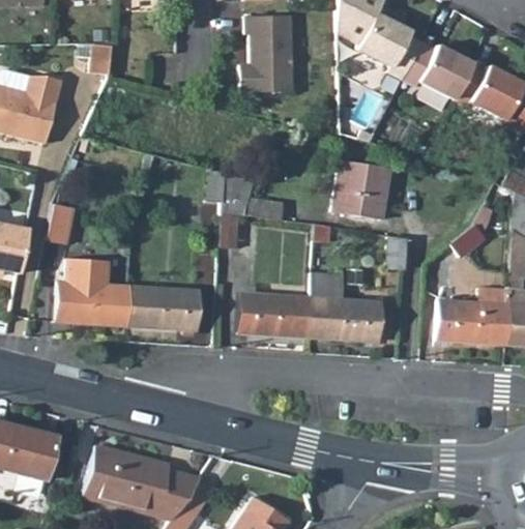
[(403,80),(421,42),(408,36),(411,31),(378,13),(381,6),(379,0),(343,0),(344,35),(359,43),(356,50),(390,67),(388,71),(403,80)]
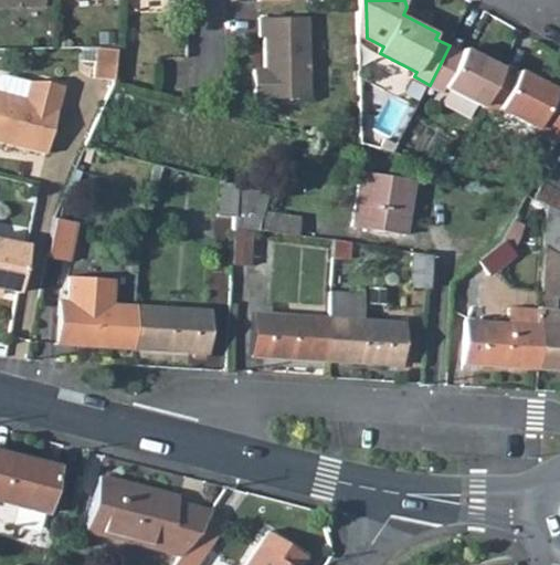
[(256,69),(257,98),(313,96),(312,16),(263,17),(263,37),(267,37),(268,69),(256,69)]
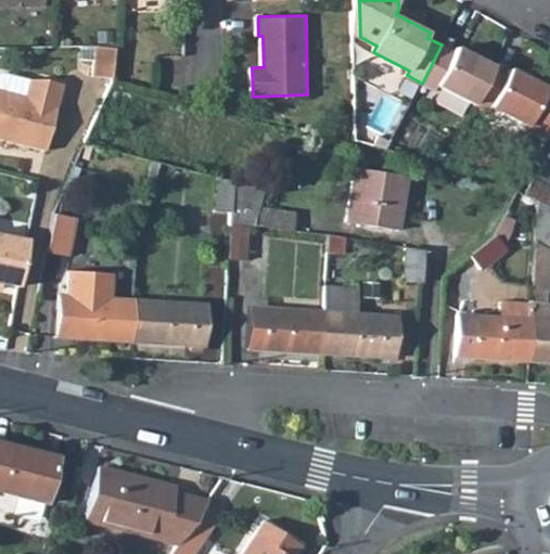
[(115,76),(118,43),(99,44),(96,74),(115,76)]
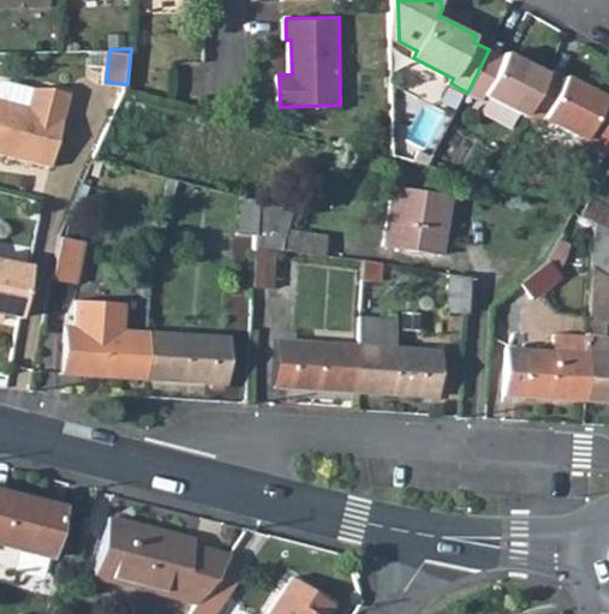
[(489,49),(467,93),(484,100),(487,94),(527,115),(549,73),(507,52),(505,58),(489,49)]
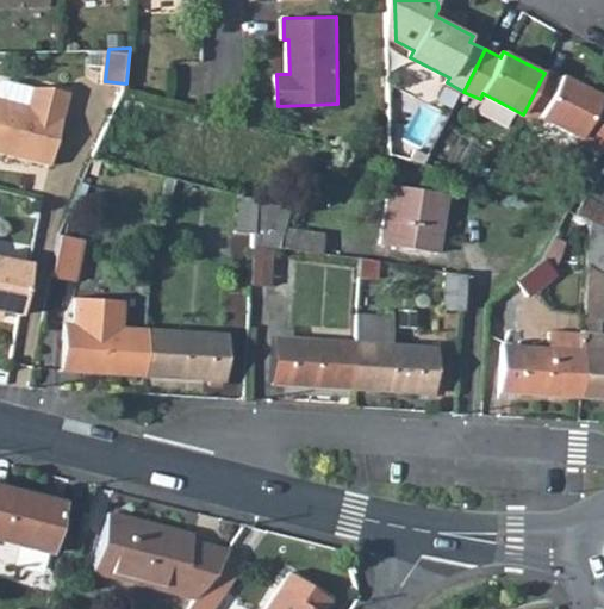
[(542,117),(583,137),(589,125),(603,132),(603,99),(603,95),(562,75),(560,80),(545,73),(523,115),(540,123),(542,117)]
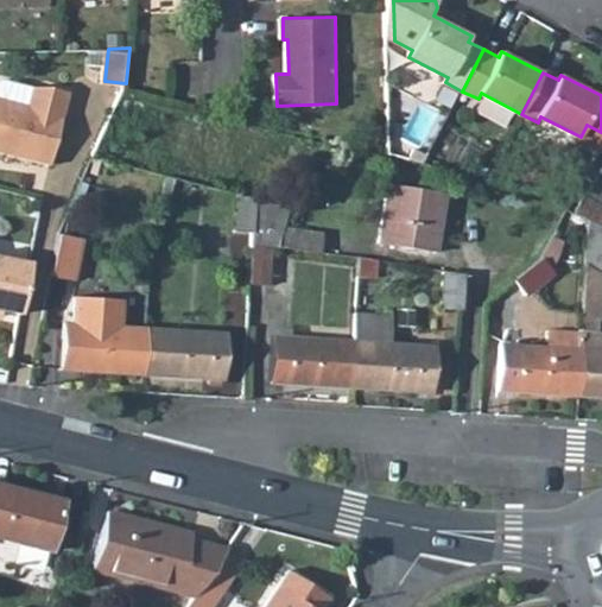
[(36,87),(6,80),(0,82),(0,97),(31,106),(36,87)]
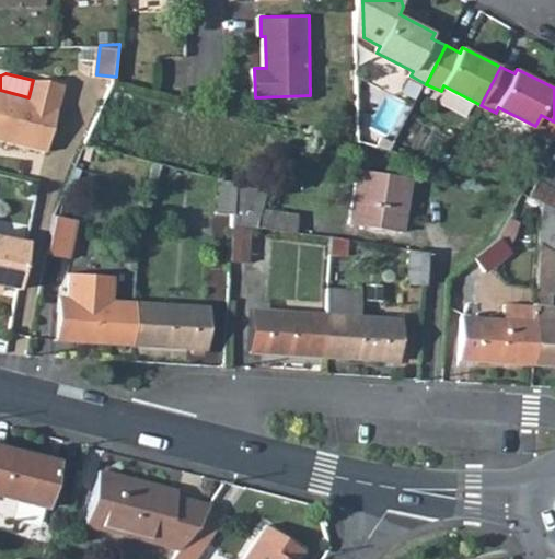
[(0,90),(0,138),(49,150),(71,85),(54,79),(33,80),(29,97),(0,90)]
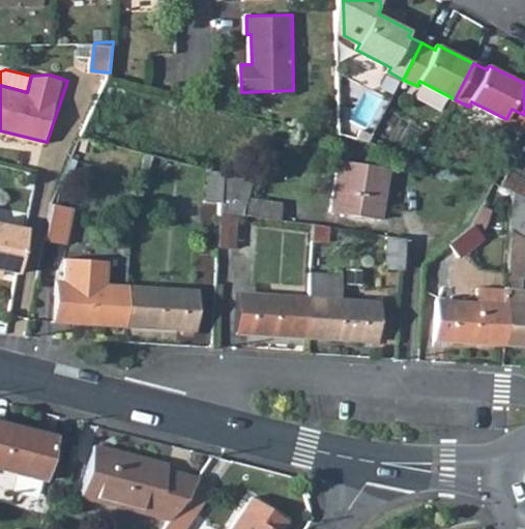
[(512,109),(506,119),(503,124),(522,134),(524,129),(524,115),(512,109)]
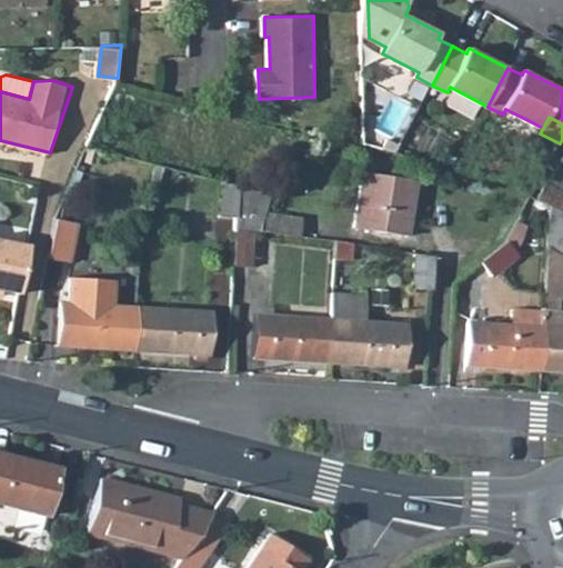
[(384,137),(380,149),(398,152),(402,143),(384,137)]
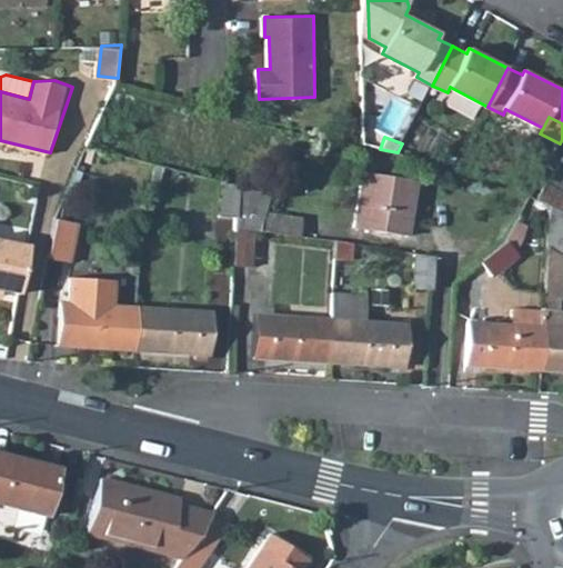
[(553,206),(562,210),(562,166),(551,185),(548,183),(540,199),(553,206)]
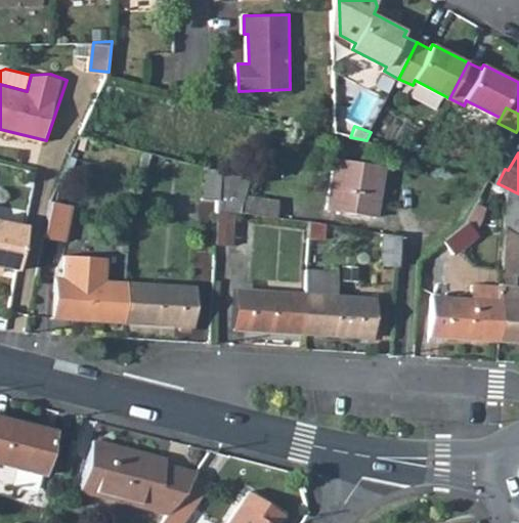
[(338,159),(330,208),(378,216),(386,167),(338,159)]
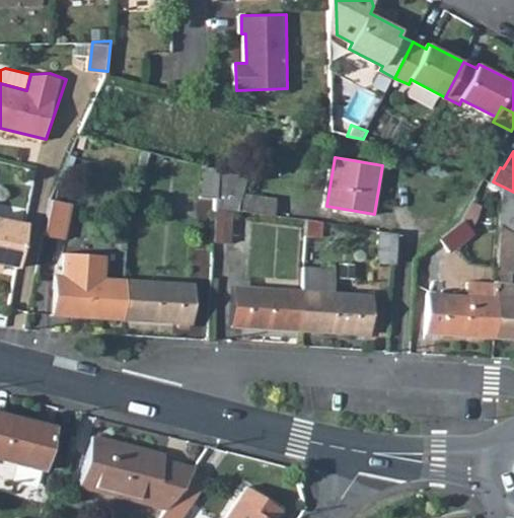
[(205,165),(202,197),(218,198),(221,169),(205,165)]
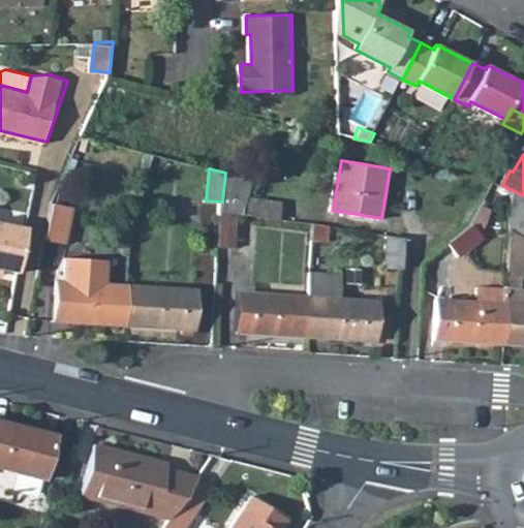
[(239,213),(246,214),(254,180),(225,173),(222,202),(222,211),(239,213)]
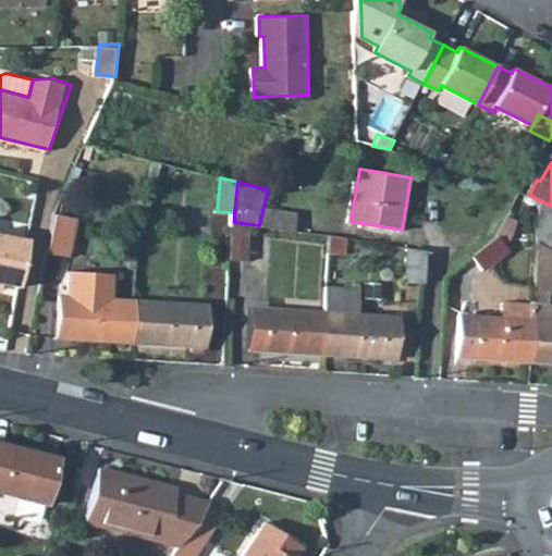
[(551,206),(542,201),(540,241),(551,246),(551,206)]
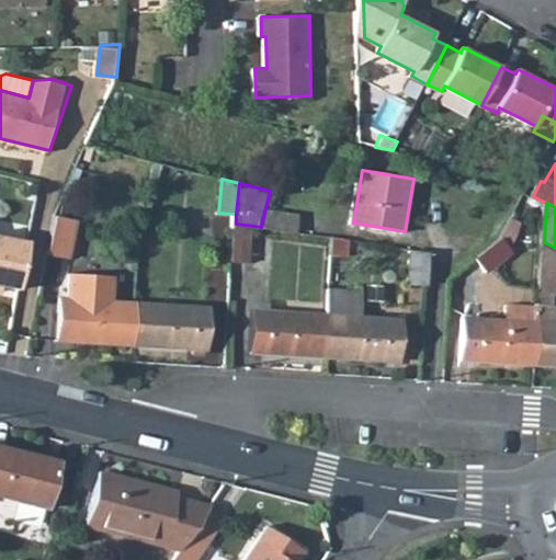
[(267,210),(264,228),(299,231),(302,215),(267,210)]
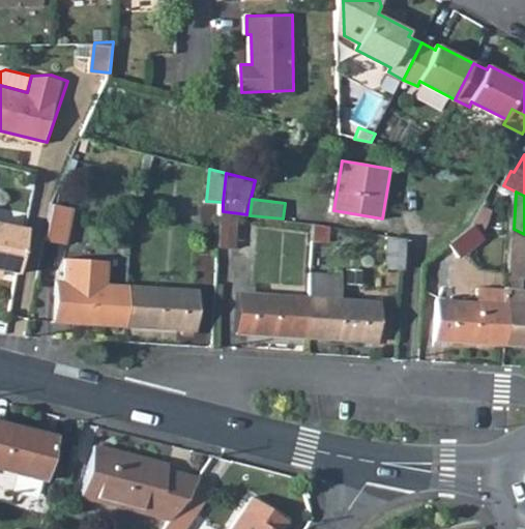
[(54,203),(48,238),(68,242),(75,207),(54,203)]
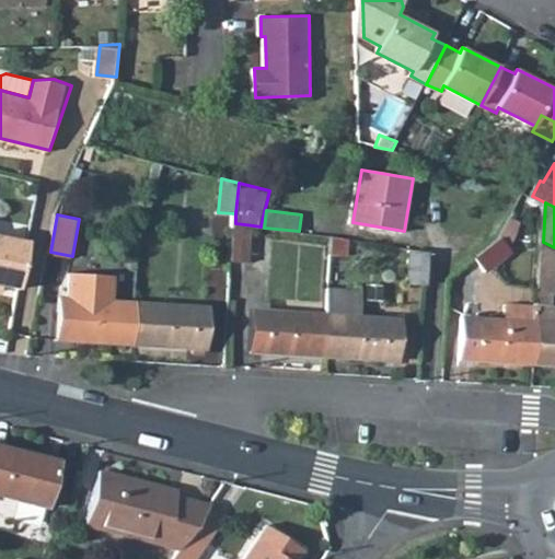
[(477,257),(488,270),(513,249),(511,247),(518,234),(522,221),(513,217),(504,236),(477,257)]
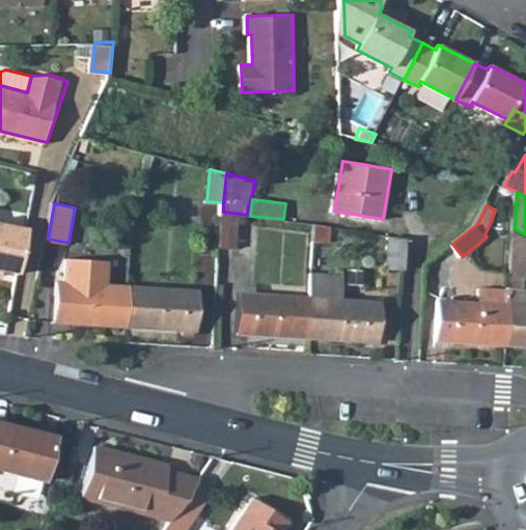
[(223,212),(221,247),(238,248),(240,214),(223,212)]
